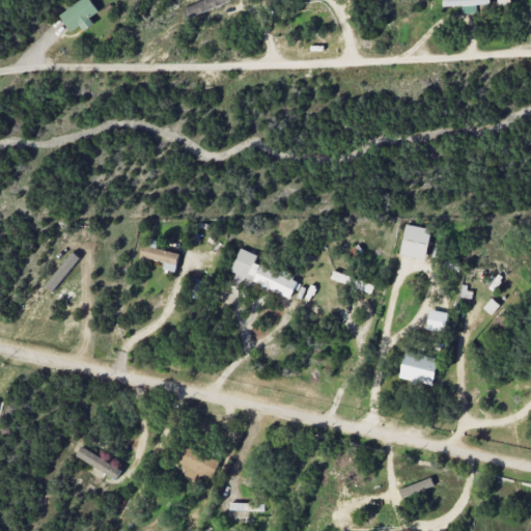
[(84,31),(94,23),(90,18),(99,10),(90,0),(79,0),(59,17),(72,32),(79,26),(84,31)]
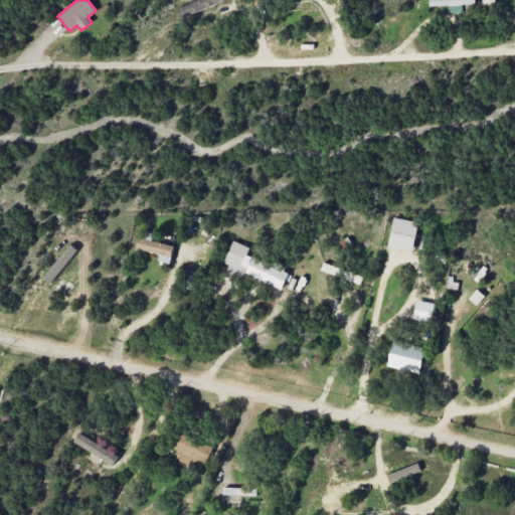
[(223,1),(223,0),(195,0),(177,8),(182,18),(223,1)]
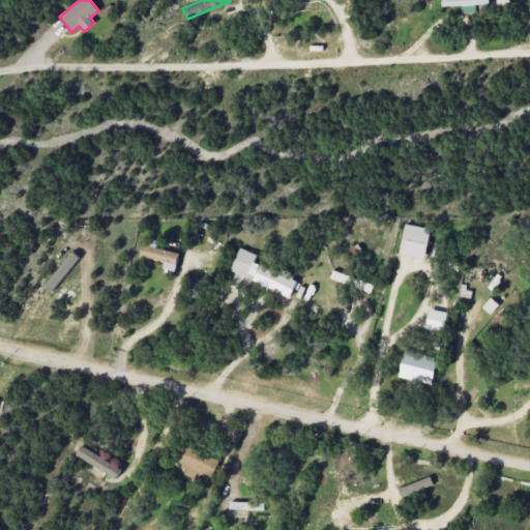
[(462,15),(476,13),(476,4),(489,4),(488,0),(441,0),(442,6),(462,6),(462,15)]
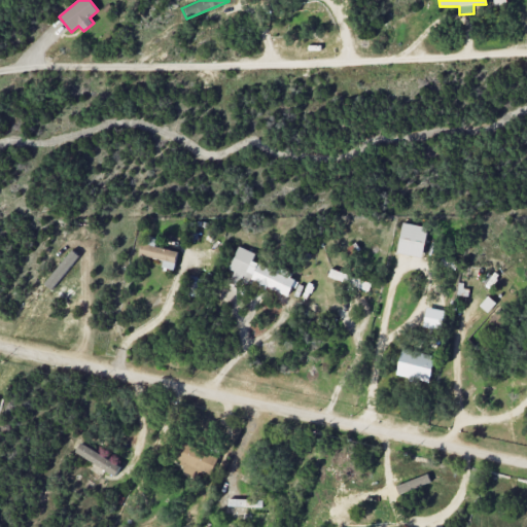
[(396,252),(421,258),(428,227),(403,222),(396,252)]
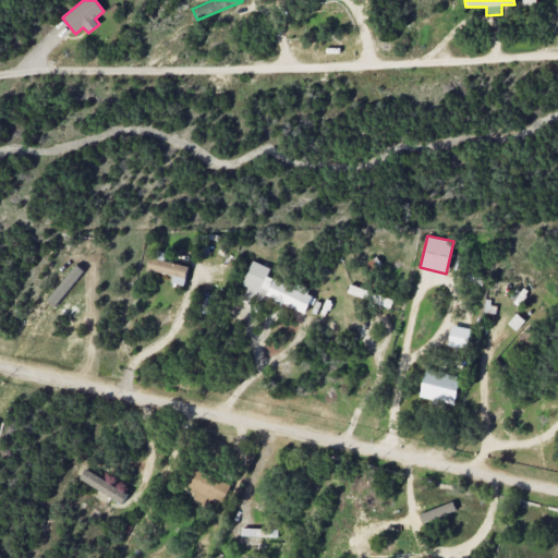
[(166,253),(158,251),(156,258),(150,257),(147,269),(173,276),(171,282),(184,286),(189,267),(165,261),(166,253)]
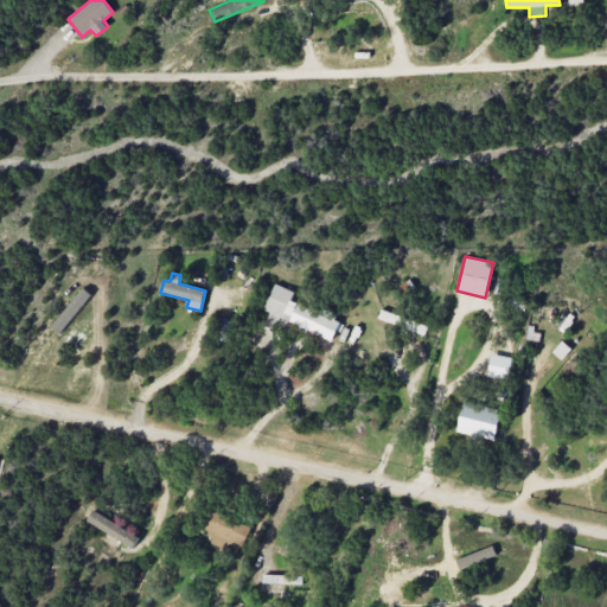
[(334,342),(342,318),(291,302),(294,291),(273,285),(264,311),(269,312),(267,321),(334,342)]
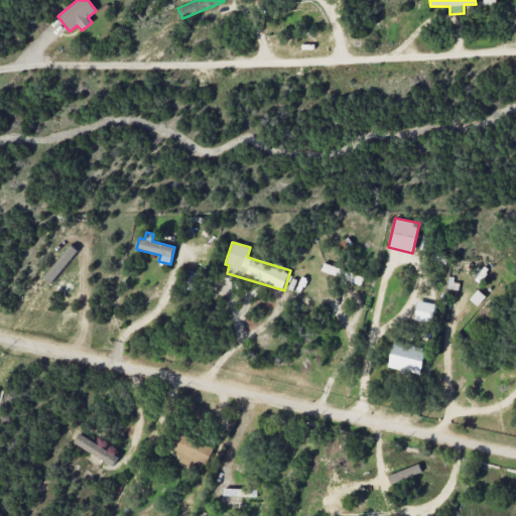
[(364,275),(323,265),(320,273),(362,283),(364,275)]
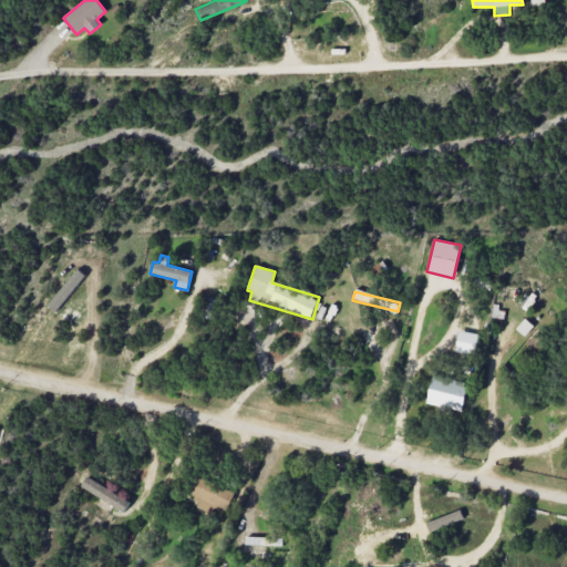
[(202,318),(210,320),(216,299),(206,297),(202,318)]
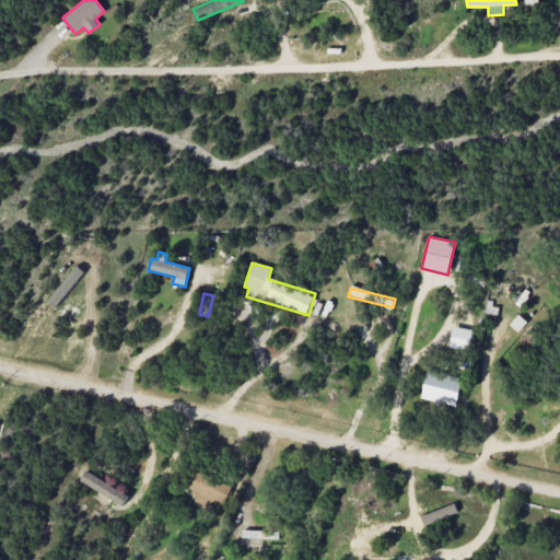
[(468,351),(473,330),(453,326),(450,347),(468,351)]
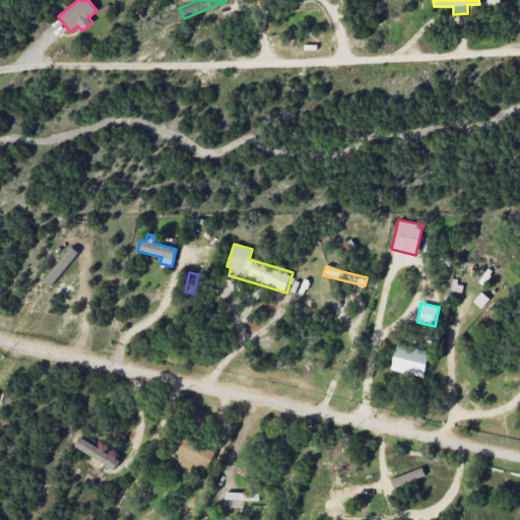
[(506,319),(493,307),(470,331),(483,343),(506,319)]
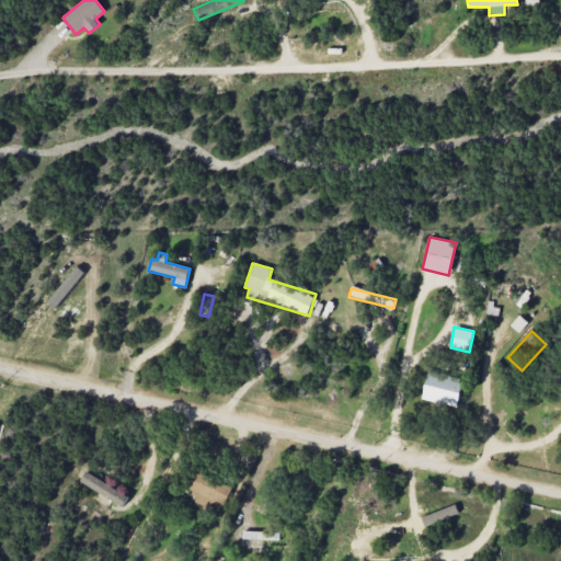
[(456,408),(464,380),(428,371),(422,399),(456,408)]
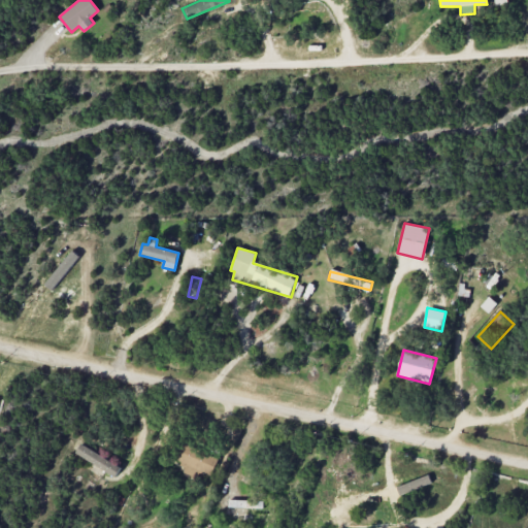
[(219,458),(184,441),(174,461),(210,477),(219,458)]
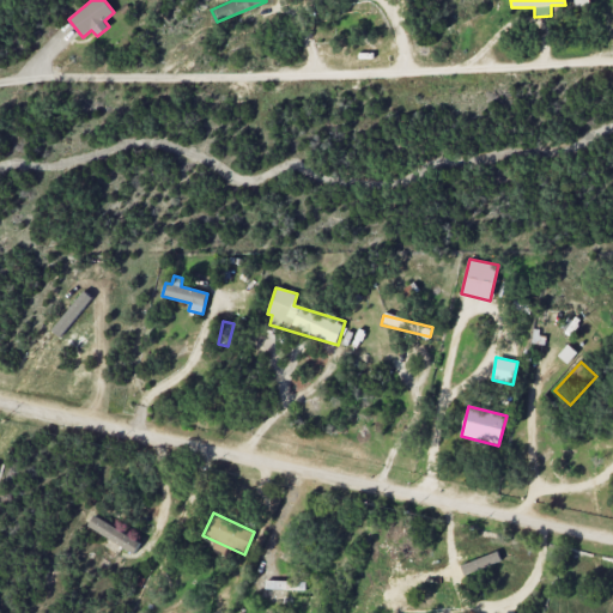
[(87,527),(134,553),(141,542),(93,515),(87,527)]
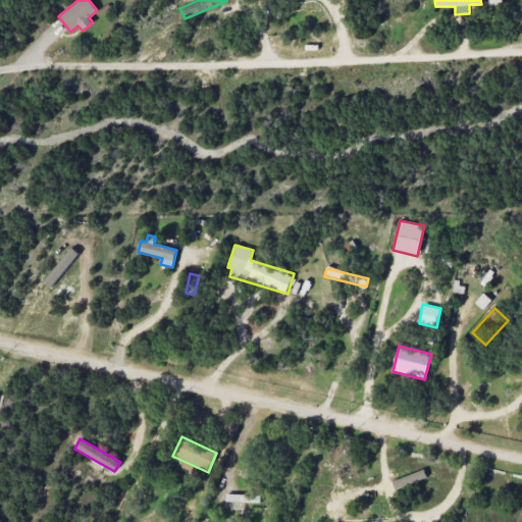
[(260,503),(260,496),(226,494),(226,502),(260,503)]
